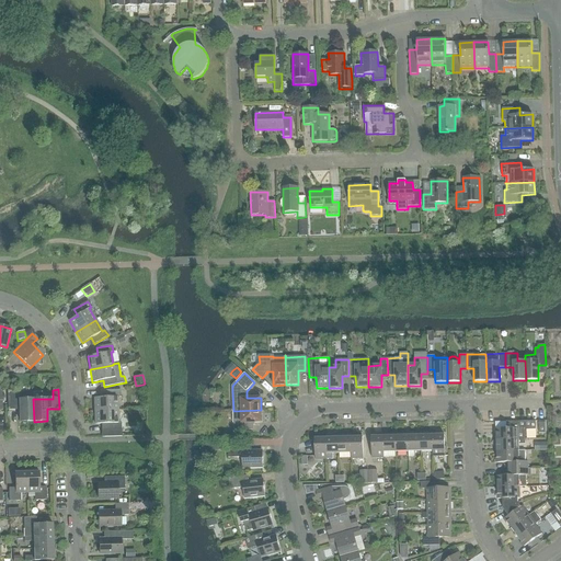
[(94,398),(94,411),(118,411),(117,398),(121,398),(121,390),(104,391),(104,398),(94,398)]
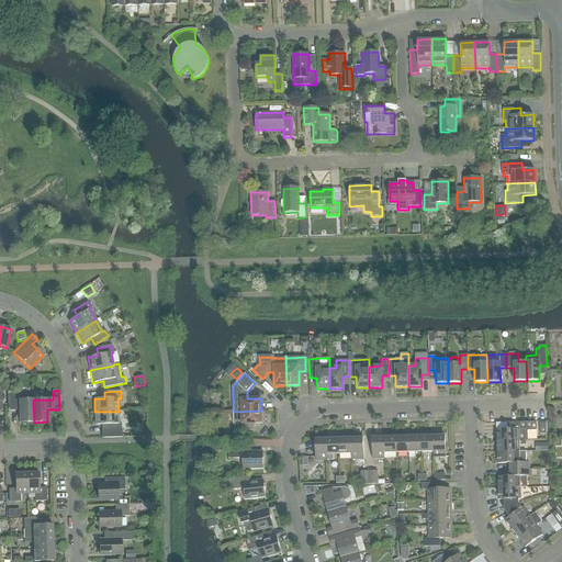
[(34,423),(33,400),(14,401),(14,392),(8,392),(8,411),(20,411),(20,423),(34,423)]
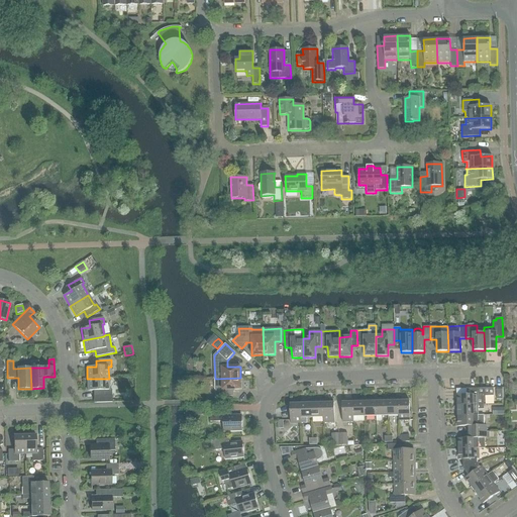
[(215,379),(215,397),(231,396),(231,393),(233,390),(241,390),(240,378),(215,379)]
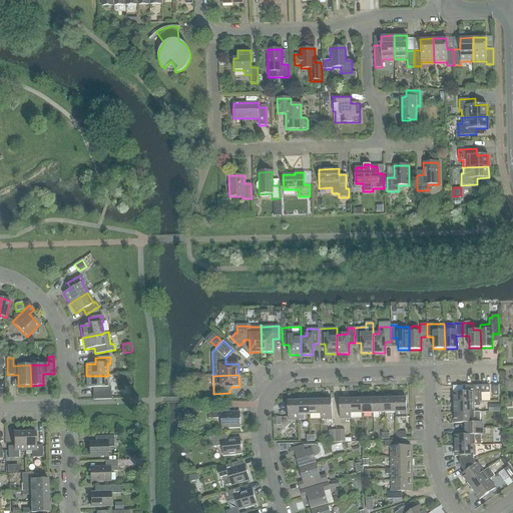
[(96,400),(111,400),(111,387),(108,387),(108,376),(86,376),(87,388),(96,388),(96,400)]
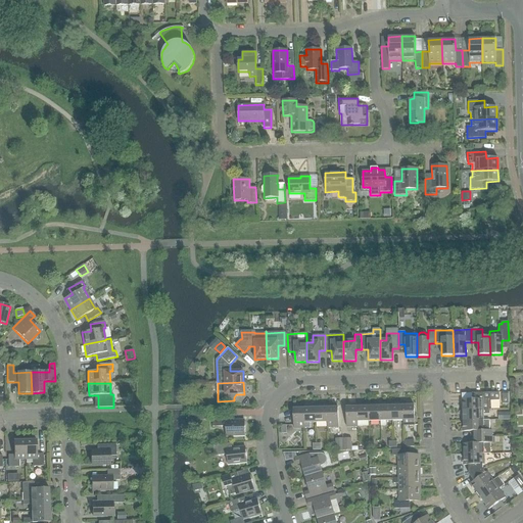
[(463,411),(483,410),(488,410),(488,399),(491,399),(491,400),(500,400),(498,392),(477,393),(478,399),(462,399),(463,411)]
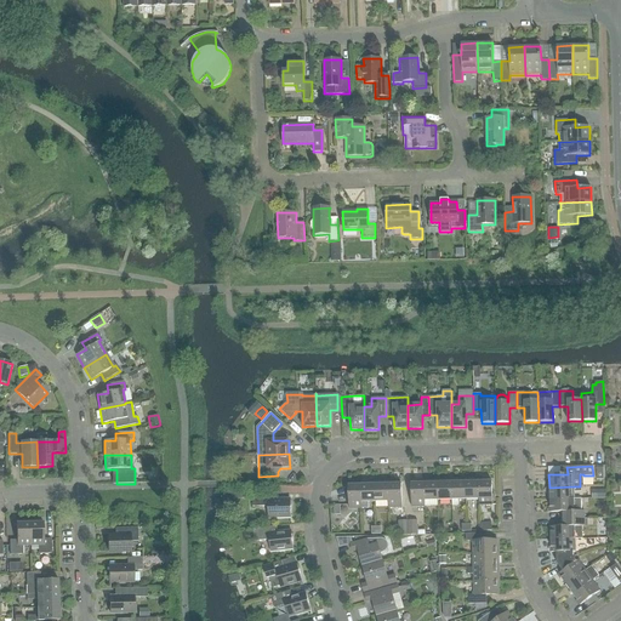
[(446,479),(438,480),(438,500),(451,500),(451,483),(448,483),(446,479)]
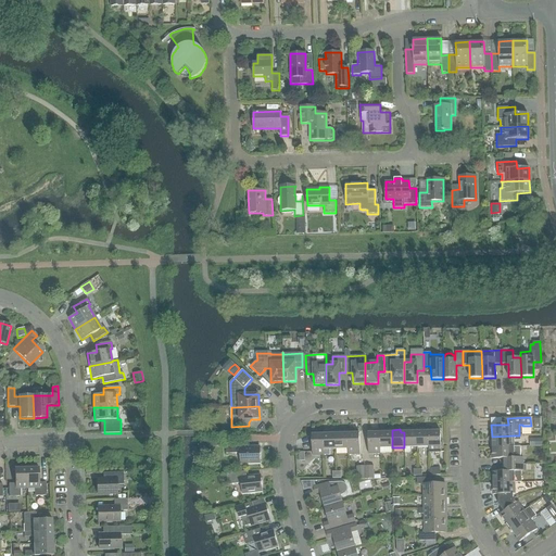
[(408,432),(404,432),(404,447),(405,453),(408,453),(411,452),(411,447),(417,446),(416,429),(408,429),(408,432)]
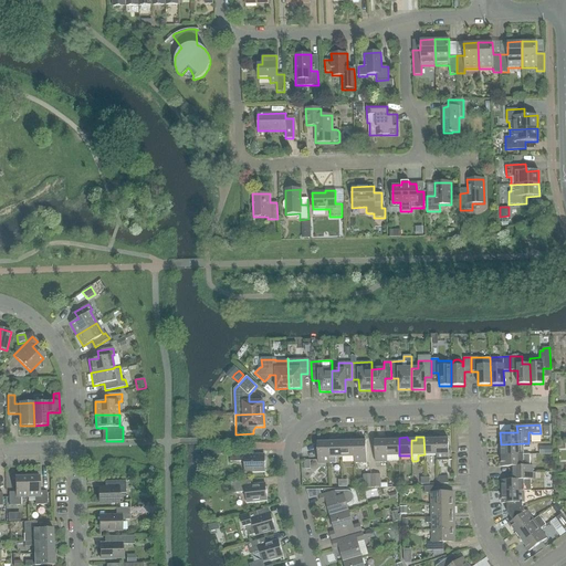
[(432,437),(423,437),(425,454),(437,454),(437,439),(432,439),(432,437)]
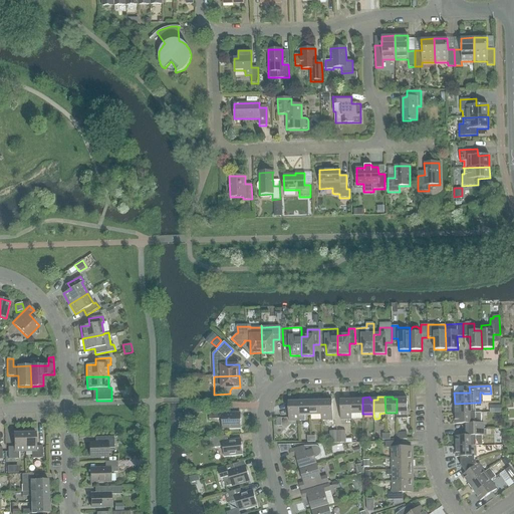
[(354,400),(350,400),(351,414),(351,420),(362,419),(362,414),(362,398),(354,398),(354,400)]
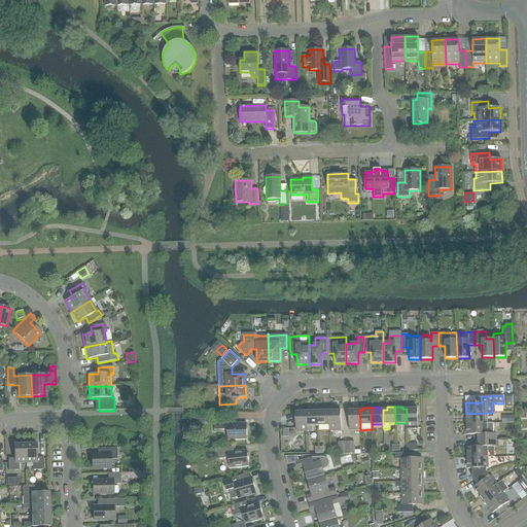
[(310,412),(307,412),(307,426),(307,431),(313,431),(313,426),(318,425),(318,409),(310,409),(310,412)]
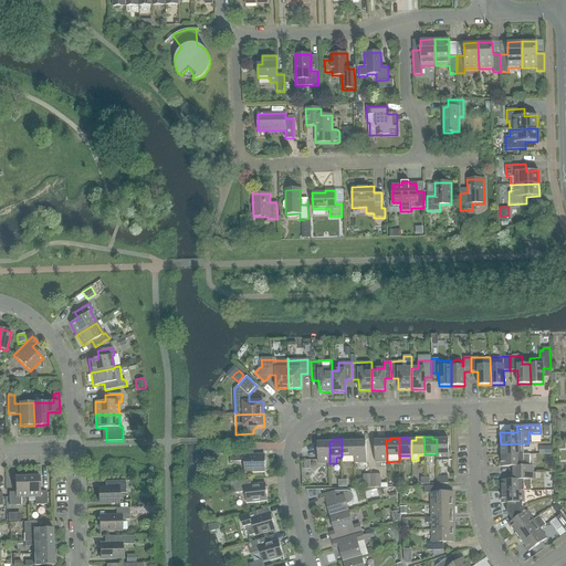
[(350,439),(342,439),(342,457),(354,457),(355,457),(354,441),(350,441),(350,439)]
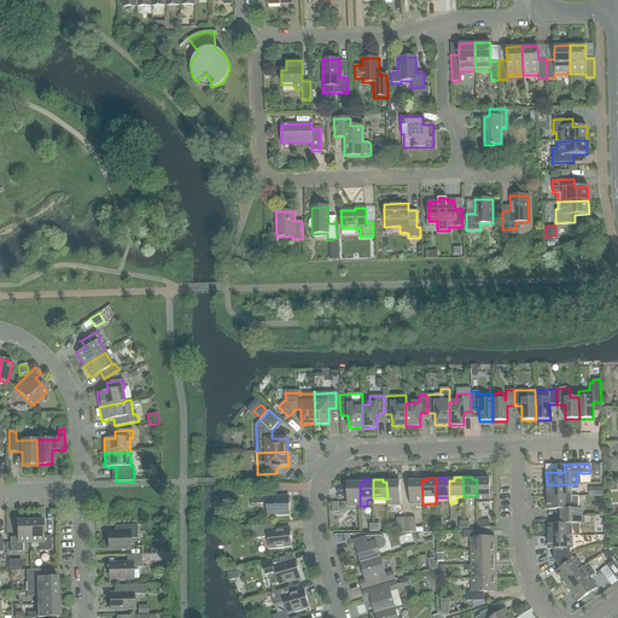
[(489,479),(477,479),(477,496),(477,503),(490,502),(489,479)]
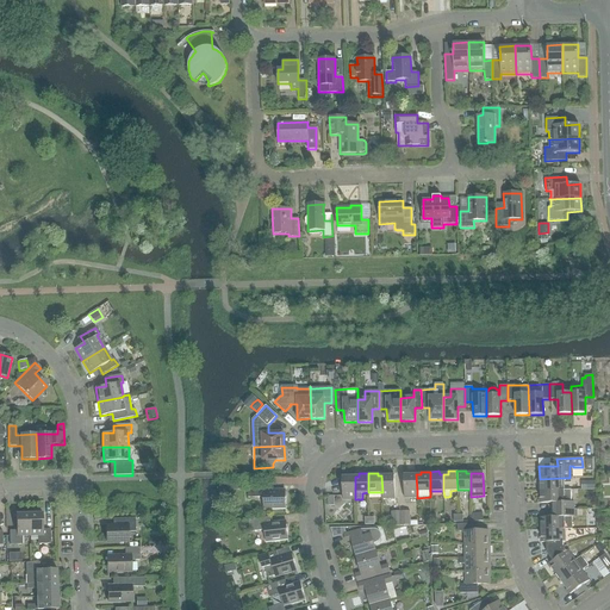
[(417,491),(416,474),(404,475),(404,498),(417,498),(417,491)]
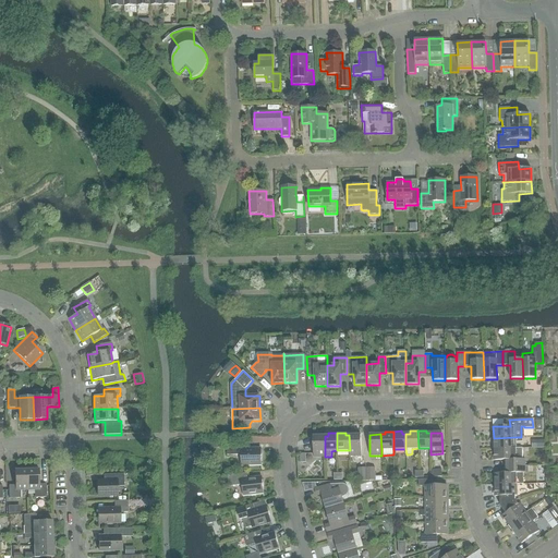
[(361,435),(349,435),(350,450),(349,450),(350,457),(361,456),(361,435)]
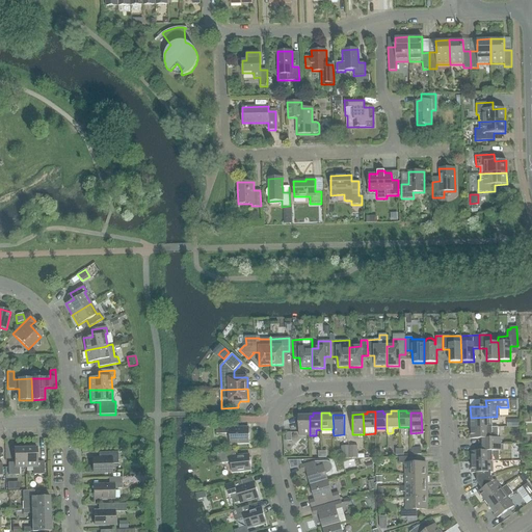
[(310,430),(310,416),(298,416),(298,436),(310,435),(310,430)]
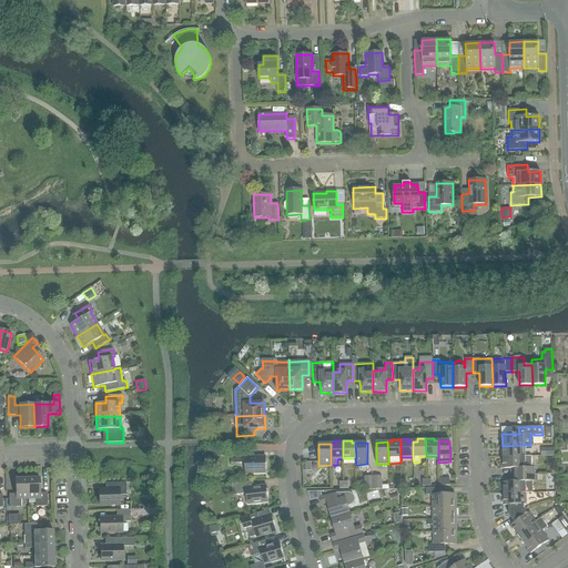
[(503,446),(503,457),(525,456),(525,449),(531,449),(531,445),(530,445),(525,445),(503,446)]
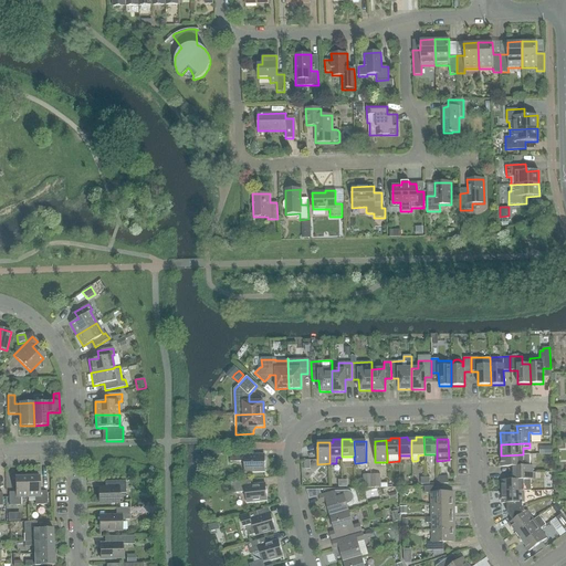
[(265,471),(265,457),(252,457),(252,450),(238,450),(230,450),(231,462),(244,462),(244,471),(252,471),(252,473),(258,473),(258,471),(265,471)]
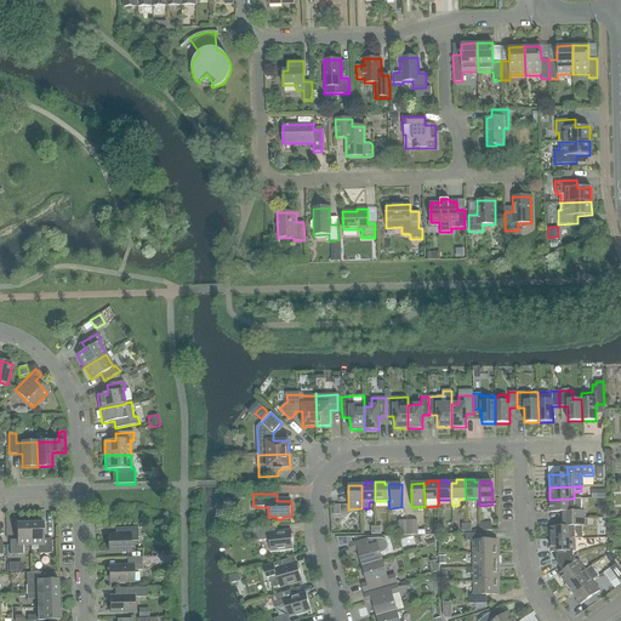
[(568,512),(569,519),(584,519),(584,511),(574,512),(574,499),(550,500),(550,512),(568,512)]
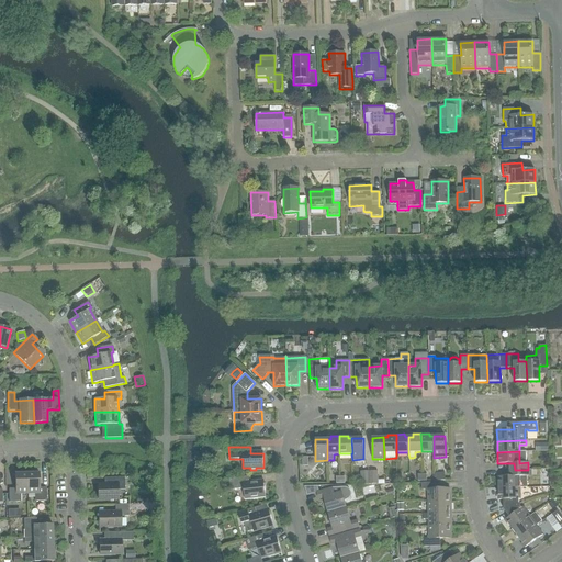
[(498,476),(498,489),(520,487),(527,487),(527,476),(529,476),(528,470),(515,470),(515,476),(498,476)]
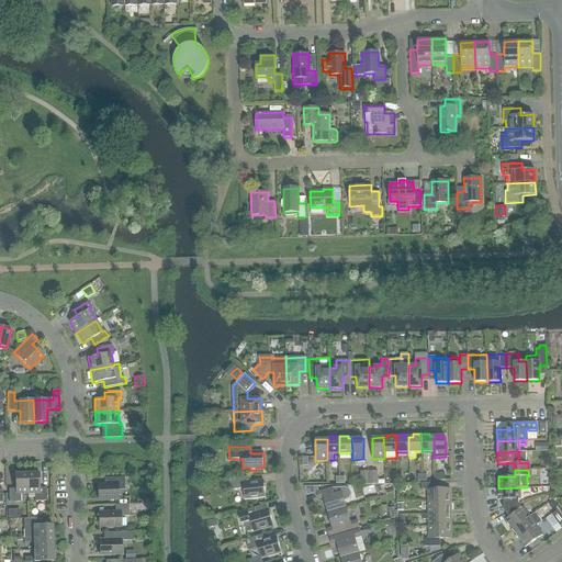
[(378,471),(369,471),(369,484),(378,484),(378,471)]
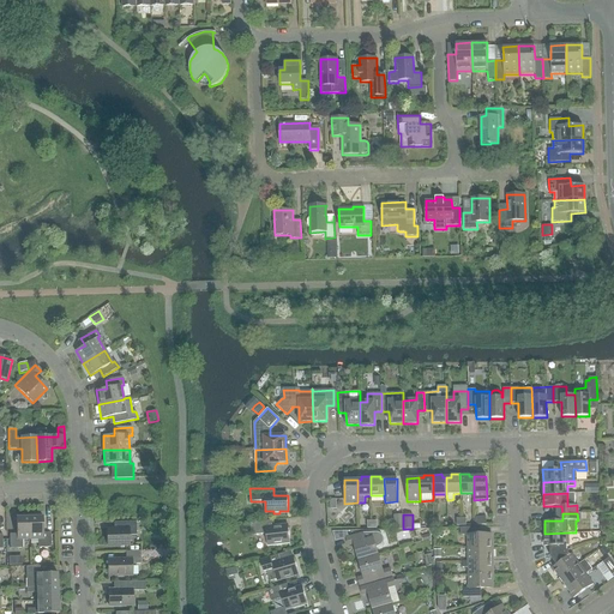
[(10,549),(17,548),(24,548),(23,540),(30,540),(29,517),(16,518),(17,534),(10,535),(10,549)]
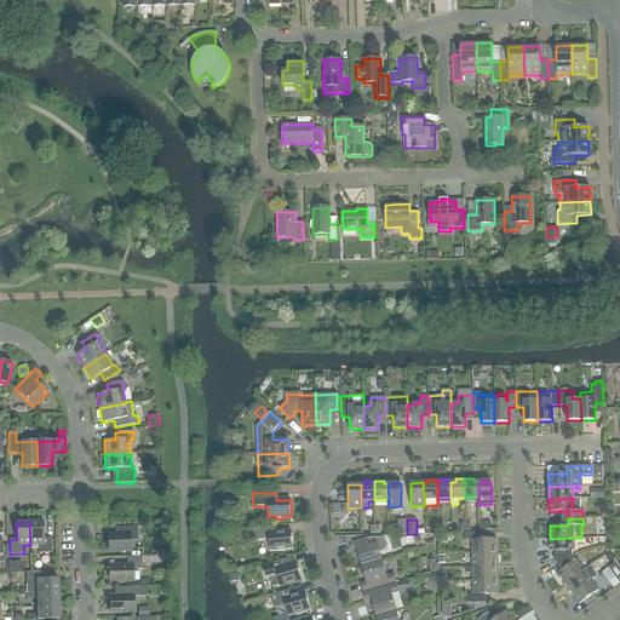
[(51,539),(50,539),(44,539),(44,522),(29,522),(30,545),(38,545),(39,554),(44,554),(51,552),(51,539)]
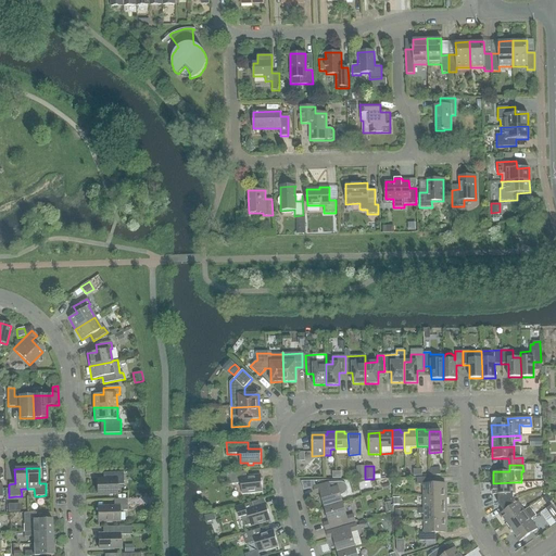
[(255,492),(263,491),(261,477),(249,478),(248,471),(226,474),(227,484),(241,483),(242,493),(250,492),(250,494),(255,493),(255,492)]
